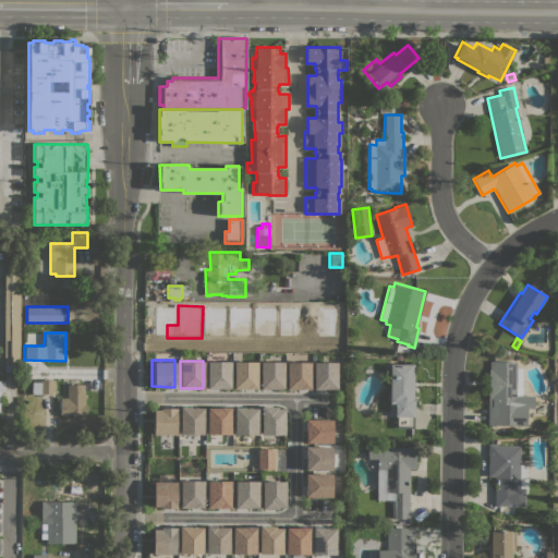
[(488,370),(489,370),(489,361),(517,361),(517,368),(523,368),(523,396),(534,396),(534,408),(526,408),(526,425),(488,425),(488,370)]
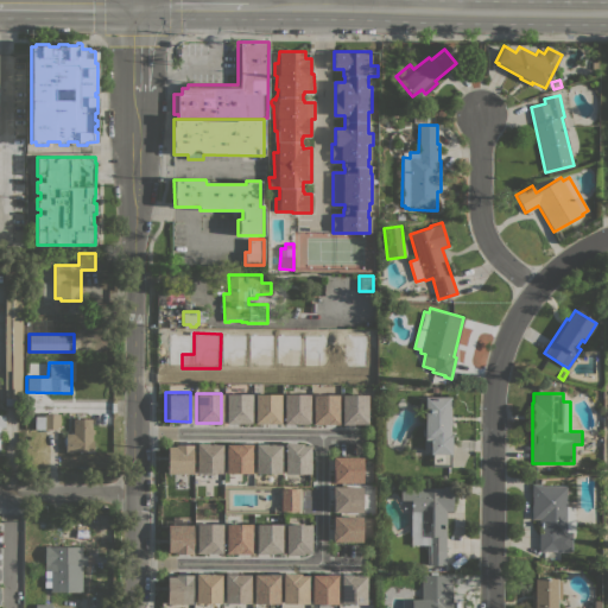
[(225,394),(251,394),(251,423),(225,423),(225,394)]
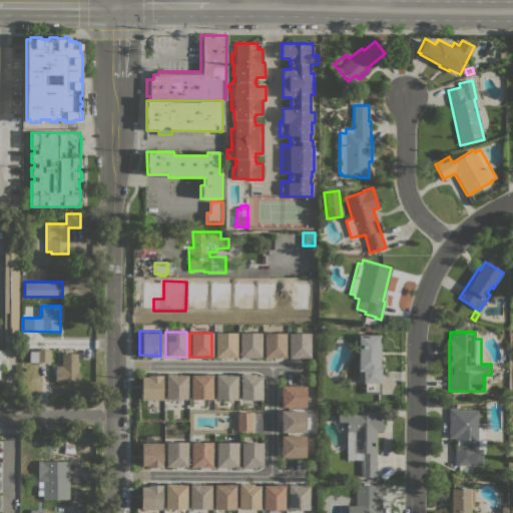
[(214,333),(236,333),(236,358),(214,358),(214,333)]
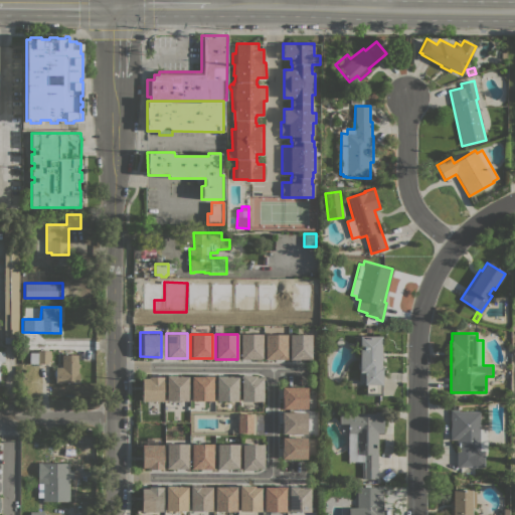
[(239,334),(263,334),(262,359),(239,359),(239,334)]
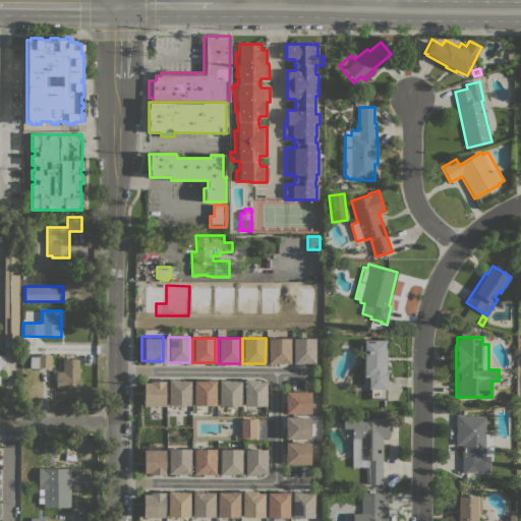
[(292,338),(314,339),(314,364),(292,363),(292,338)]
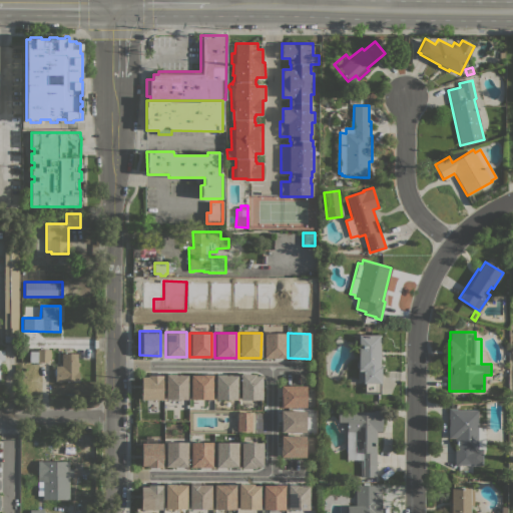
[(264,334),(286,334),(286,358),(264,358),(264,334)]
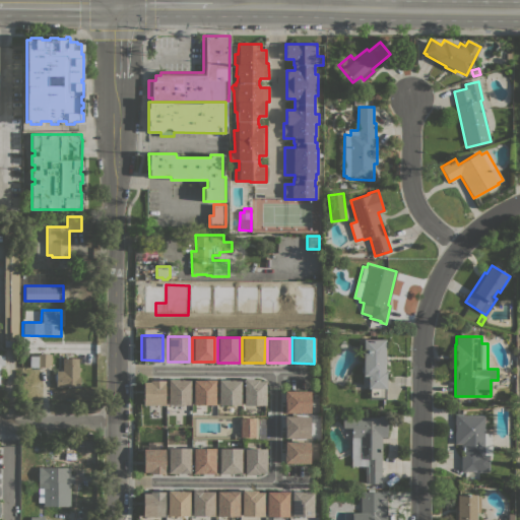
[(385,339),(385,372),(386,372),(385,399),(369,399),(369,388),(368,388),(368,386),(365,386),(365,377),(363,377),(363,359),(359,359),(359,342),(364,342),(364,339),(385,339)]
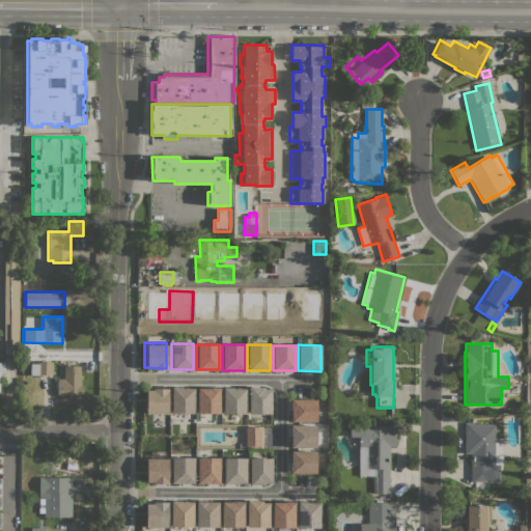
[(52,362),(52,375),(30,374),(30,363),(37,363),(37,362),(52,362)]
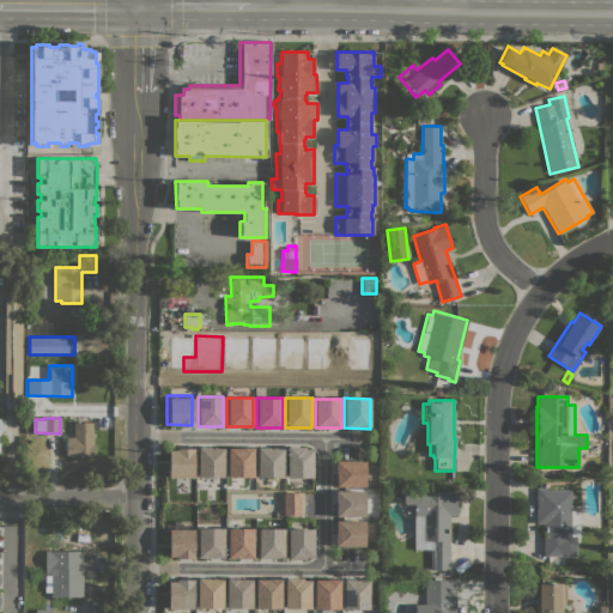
[(95,423),(95,437),(93,437),(93,443),(95,443),(95,456),(66,456),(66,448),(65,448),(65,439),(66,439),(66,437),(74,437),(74,422),(95,423)]
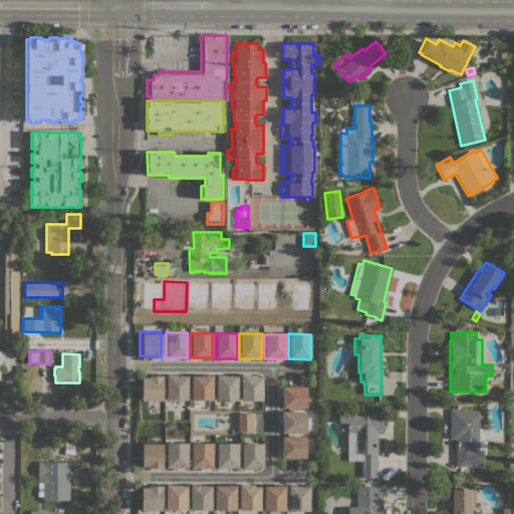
[(162,398),(141,398),(142,373),(162,373),(162,398)]
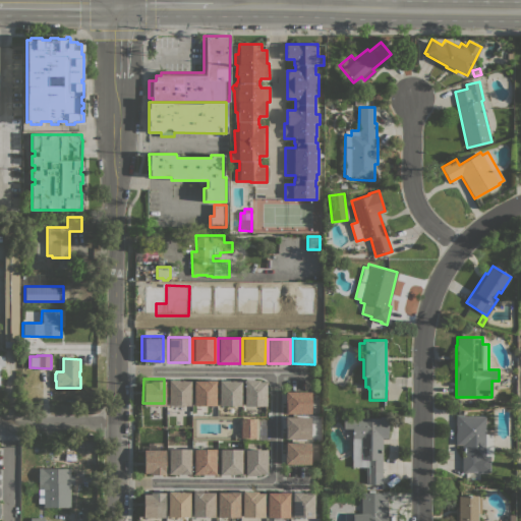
[(167,379),(189,379),(189,404),(167,404),(167,379)]
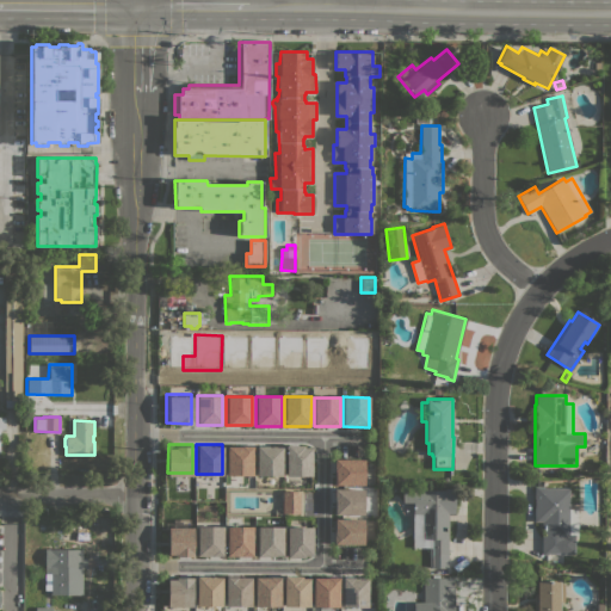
[(226,446),(252,446),(252,475),(226,475),(226,446)]
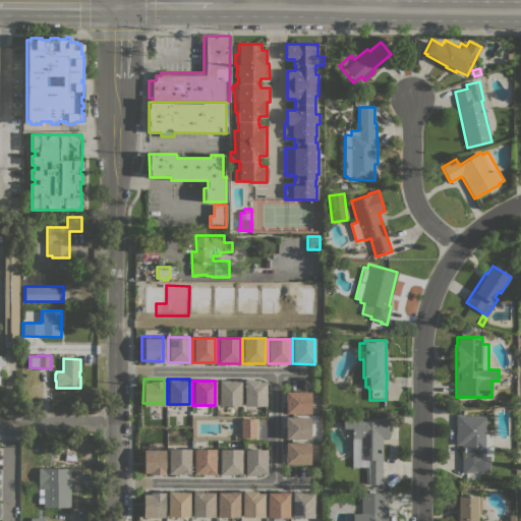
[(243,381),(258,381),(258,382),(266,382),(266,405),(243,406),(243,381)]
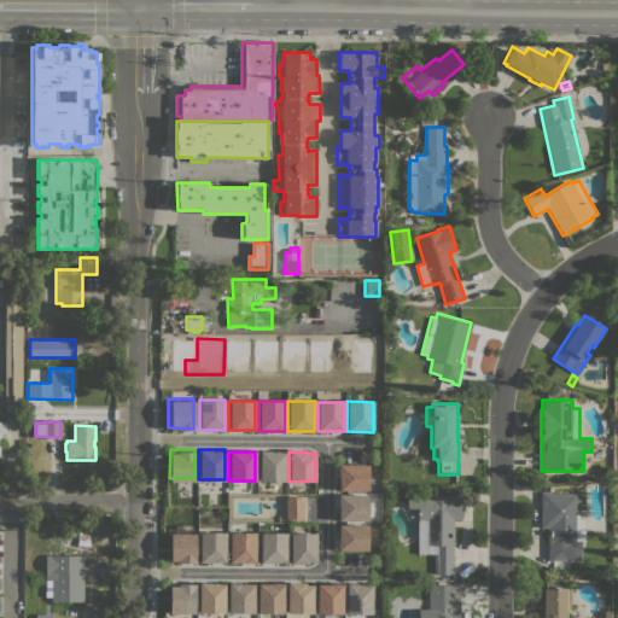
[(258,453),(286,453),(285,481),(258,481),(258,453)]
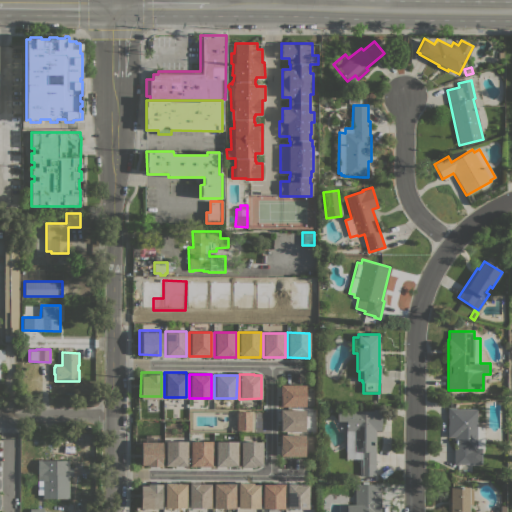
[(304,385),(304,407),(280,407),(280,385),(304,385)]
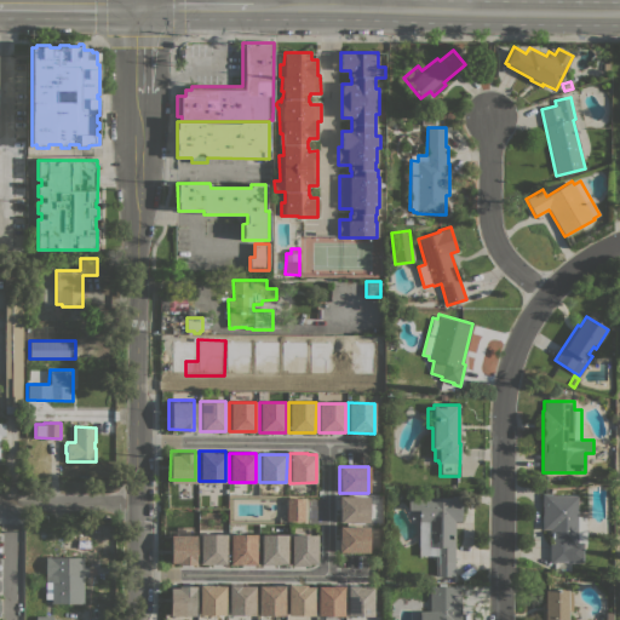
[(583,541),(583,562),(555,562),(555,563),(550,563),(550,529),(541,529),(541,494),(551,494),(551,495),(578,495),(578,516),(586,517),(586,541),(583,541)]
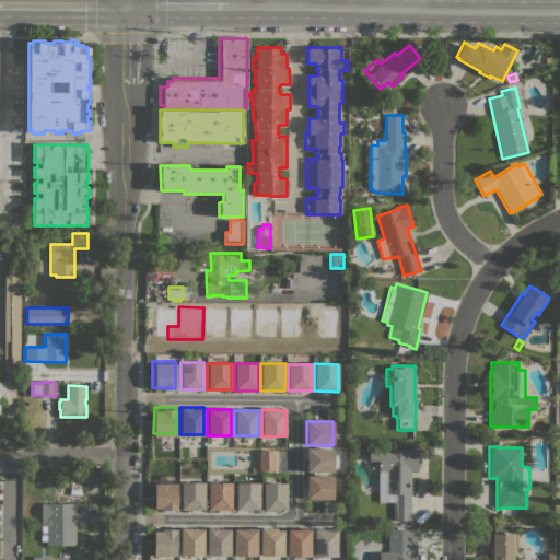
[(391,447),(391,450),(407,450),(407,447),(417,447),(417,470),(410,470),(410,521),(393,521),(393,502),(378,502),(378,461),(369,461),(369,447),(391,447)]
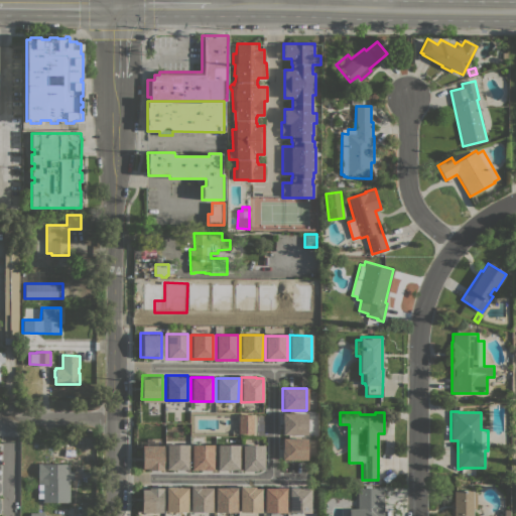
[(281,413),(307,413),(307,435),(281,435),(281,413)]
